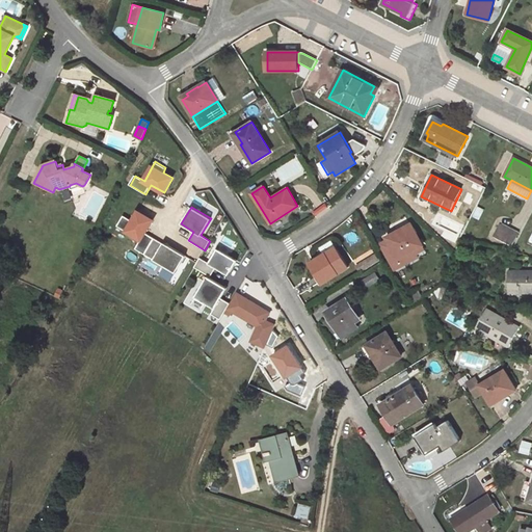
[(484,210),(477,207),(472,216),(479,219),(484,210)]
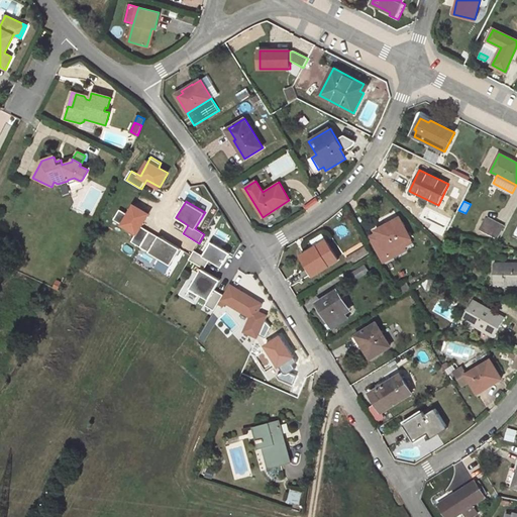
[(148,214),(134,205),(128,214),(120,209),(114,219),(136,233),(131,241),(171,266),(180,248),(159,235),(159,236),(141,226),(148,214)]
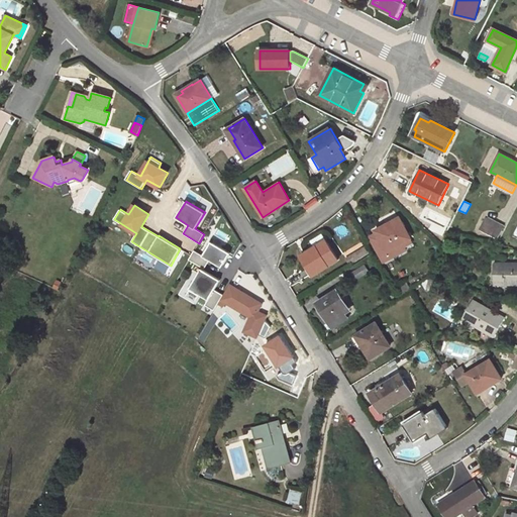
[(504,226),(488,218),(482,230),(498,239),(504,226)]
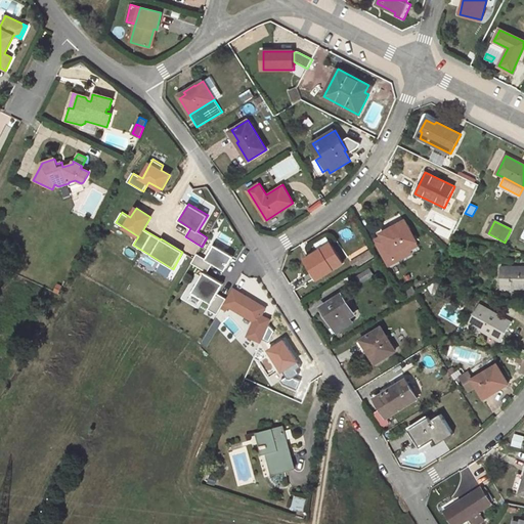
[(408,247),(410,251),(419,247),(405,222),(395,227),(395,226),(385,231),(386,234),(382,236),(374,241),(386,262),(394,258),(392,255),(408,247)]
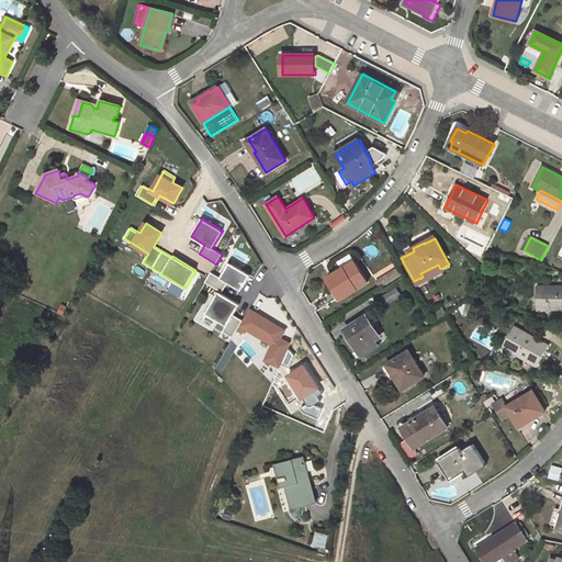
[(343,269),(355,261),(350,255),(338,262),(343,269)]
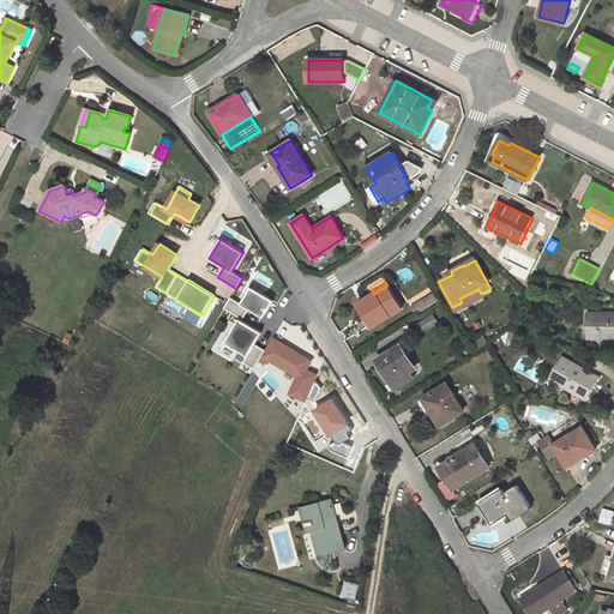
[(372,327),(402,308),(387,286),(374,294),(357,304),(366,317),(371,324),(372,327)]
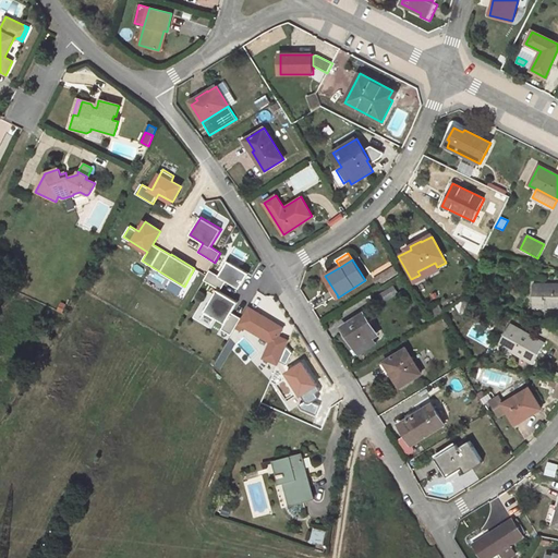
[(250,273),(228,261),(219,276),(209,270),(204,280),(221,290),(227,280),(240,289),(250,273)]
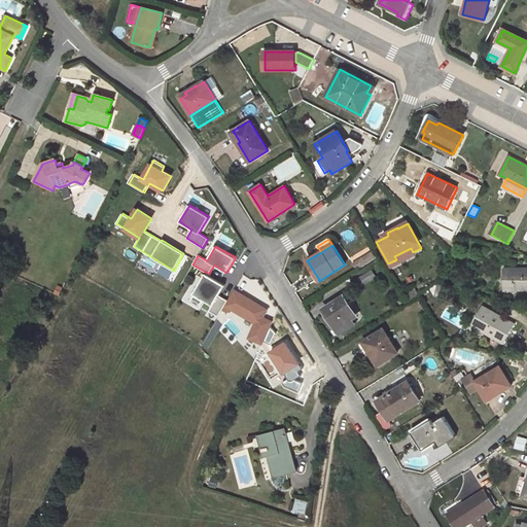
[(396,259),(388,264),(390,268),(414,255),(413,252),(411,248),(394,256),(396,259)]
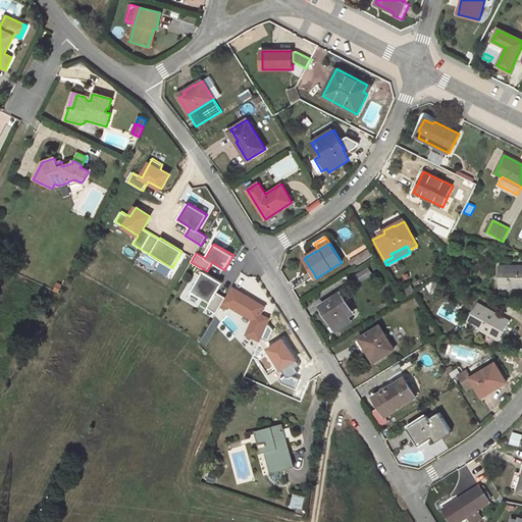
[(353,266),(370,255),(367,251),(350,260),(353,266)]
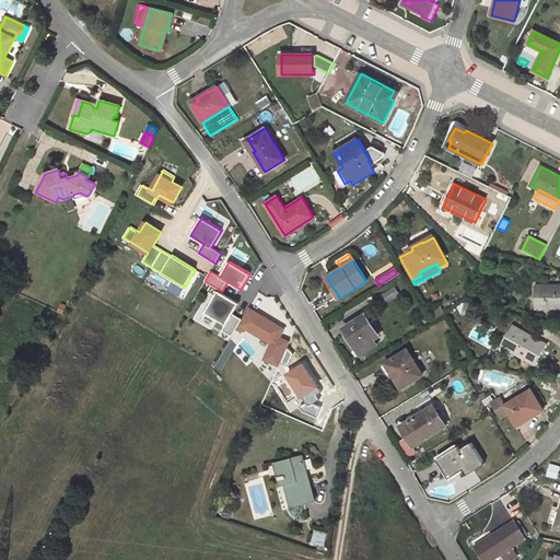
[(559,284),(536,284),(535,308),(559,308),(559,284)]
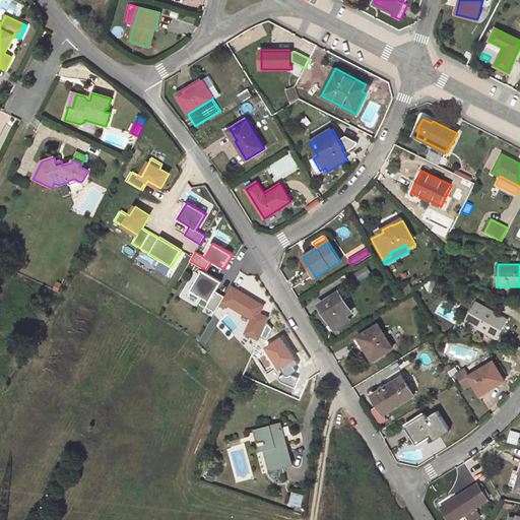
[(370,273),(367,267),(348,278),(351,284),(370,273)]
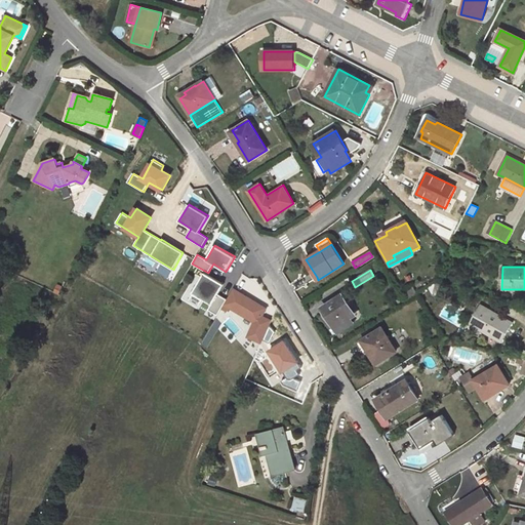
[(225,284),(204,273),(193,293),(211,305),(208,310),(217,315),(227,299),(218,294),(225,284)]
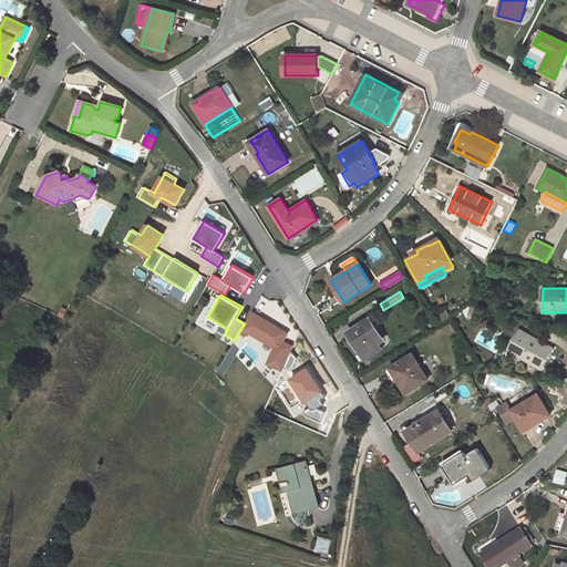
[(471,306),(467,317),(474,319),(477,308),(471,306)]
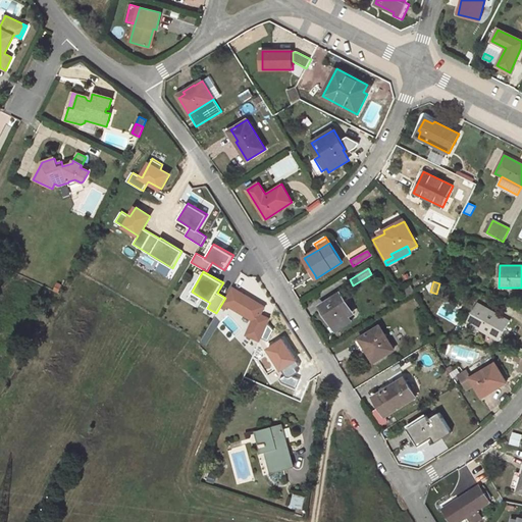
[(415,292),(410,284),(401,291),(405,298),(415,292)]
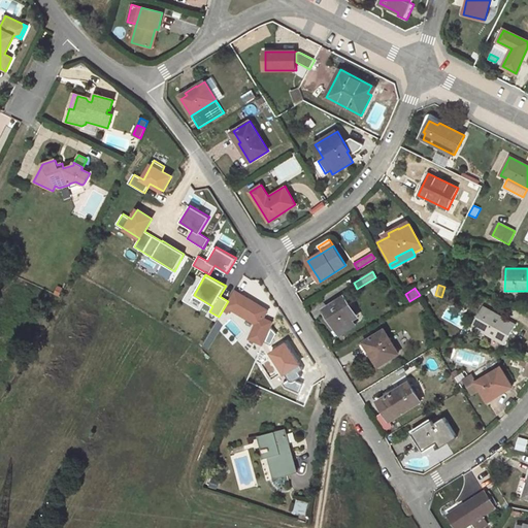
[(356,316),(344,298),(326,309),(342,334),(354,326),(350,320),(356,316)]
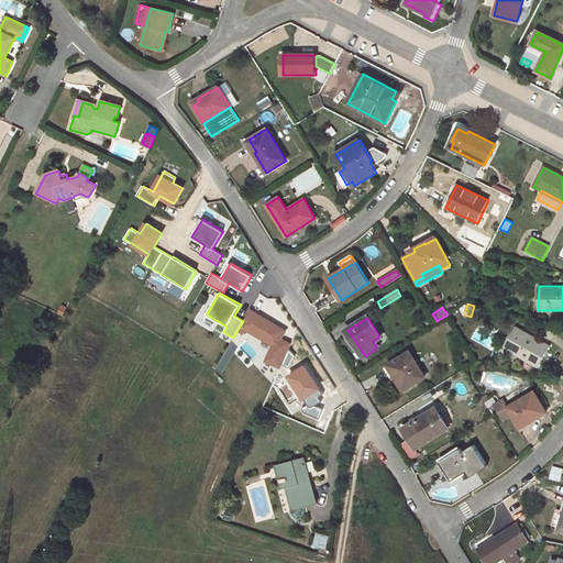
[(550,346),(515,327),(503,348),(530,363),(533,359),(541,363),(550,346)]
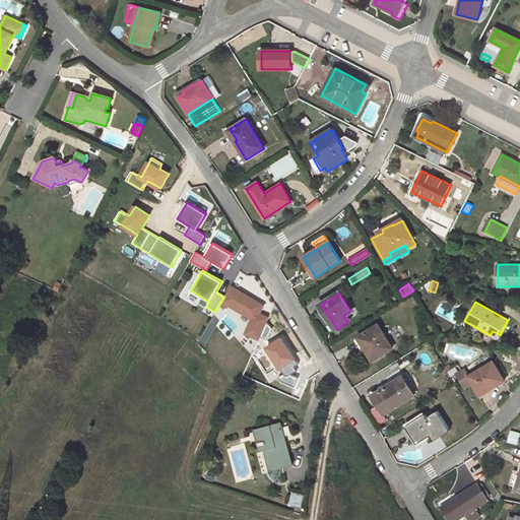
[(370,356),(372,354),(375,359),(392,348),(378,325),(353,340),(363,354),(367,351),(370,356)]
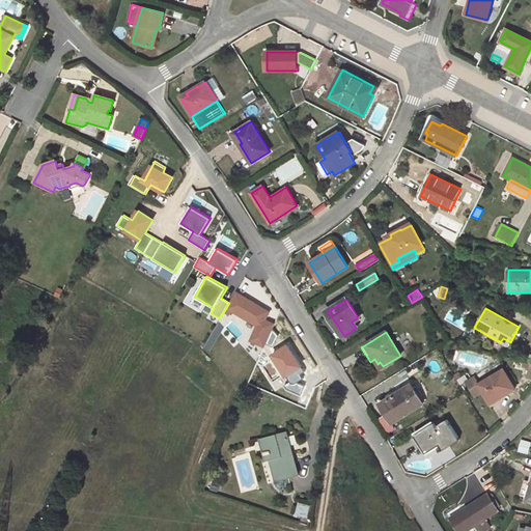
[(498,399),(509,392),(508,390),(514,386),(504,369),(478,384),(474,378),(467,382),(475,396),(482,391),(490,402),(498,398),(498,399)]
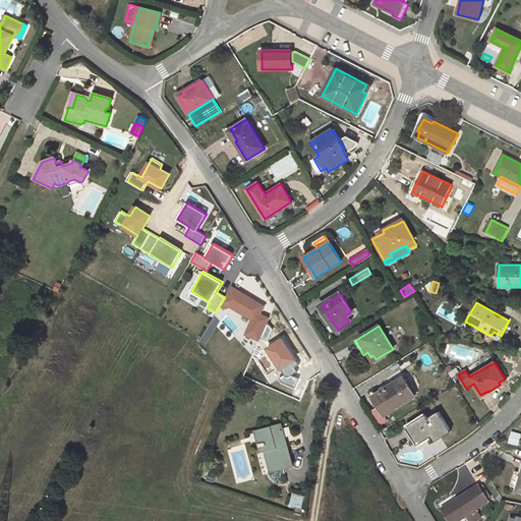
[(385,415),(415,396),(403,378),(372,396),(385,415)]
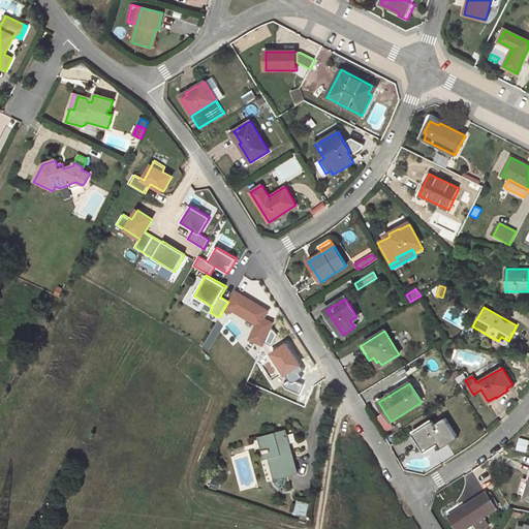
[(457,435),(445,417),(435,425),(433,422),(413,434),(425,452),(438,443),(441,448),(447,445),(446,442),(457,435)]
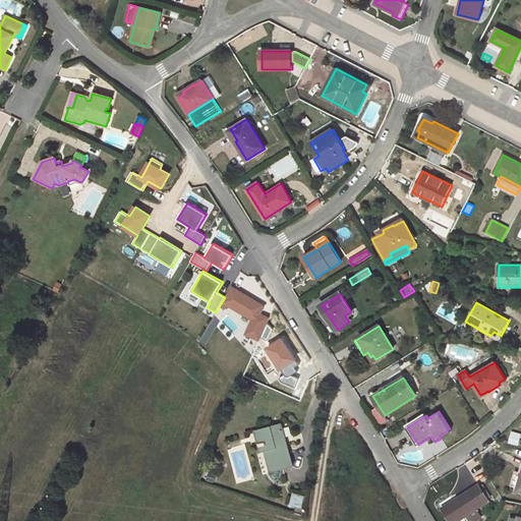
[(293,466),(281,424),(256,431),(261,443),(259,444),(259,446),(264,445),(268,459),(269,459),(273,472),(293,466)]
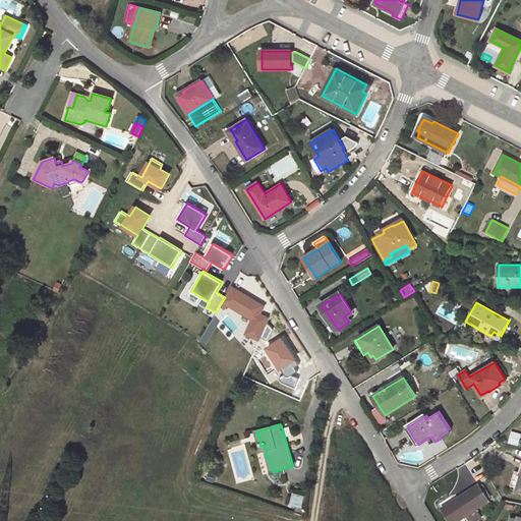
[(451,431),(450,428),(440,436),(441,439),(451,431)]
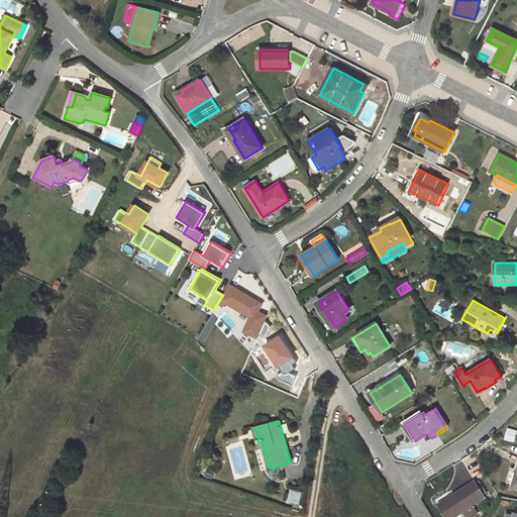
[(514,484),(516,474),(516,459),(515,469),(510,467),(506,482),(514,484)]
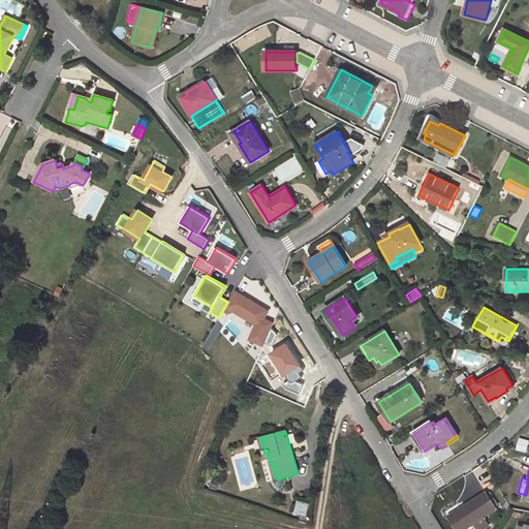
[(487,494),(486,492),(460,508),(461,510),(449,518),(457,528),(465,528),(474,523),(483,518),(497,509),(495,506),(487,494)]
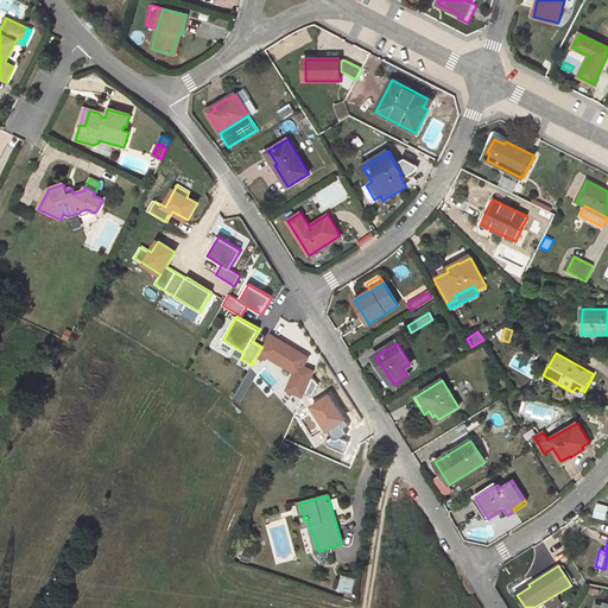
[(569,582),(572,581),(563,565),(559,568),(569,582)]
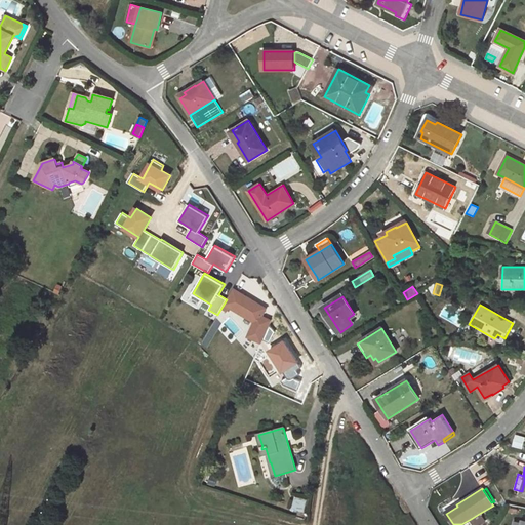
[(457,507),(456,505),(445,512),(446,514),(457,507)]
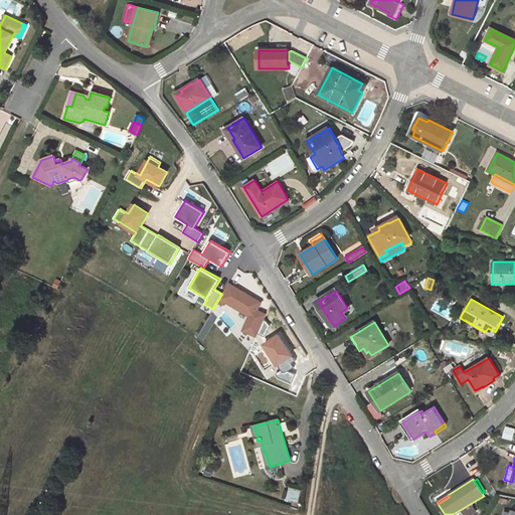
[(470,514),(475,512),(470,504),(462,509),(465,514),(470,514)]
